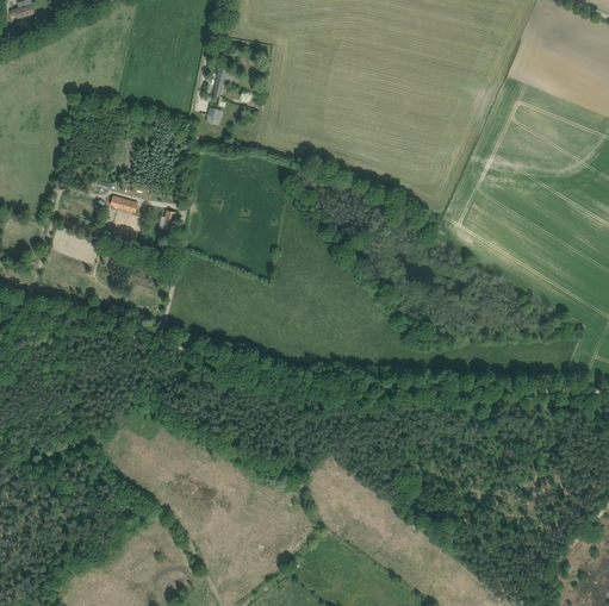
[(17,14),(33,10),(31,1),(14,6),(8,7),(10,12),(12,13),(16,12),(17,14)]
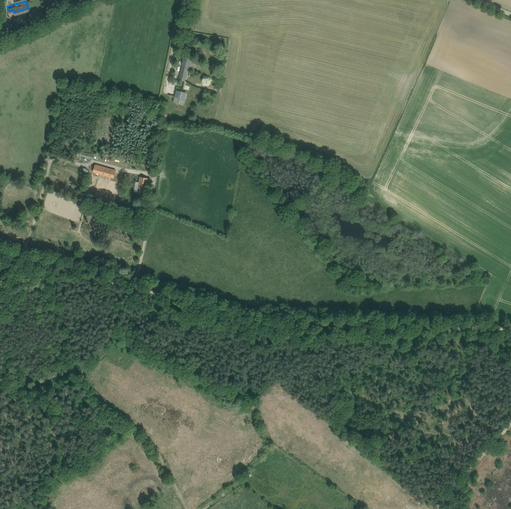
[(191,59),(189,59),(190,56),(183,54),(181,62),(178,77),(183,78),(184,73),(186,68),(187,63),(190,64),(191,59)]
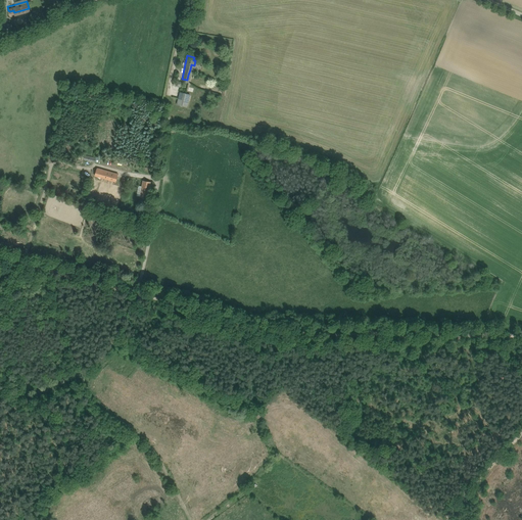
[(189,92),(179,89),(176,101),(186,104),(189,92)]
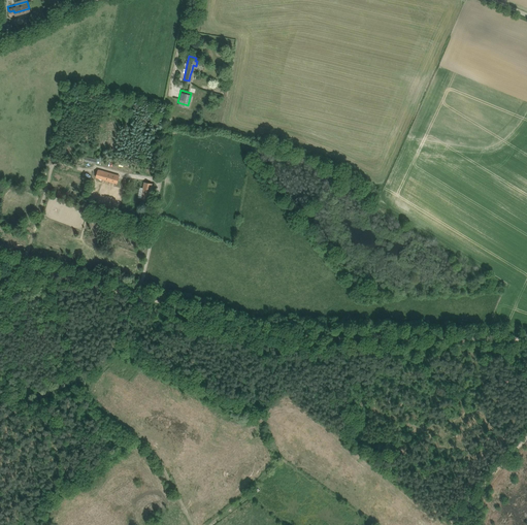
[(97,167),(95,174),(117,181),(118,173),(97,167)]
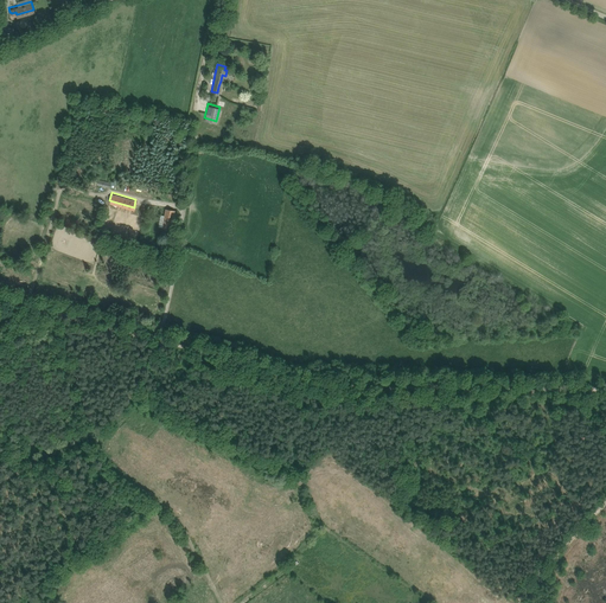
[(173,215),(173,212),(174,207),(165,206),(163,220),(159,219),(157,230),(164,231),(165,228),(171,229),(171,228),(173,215)]
